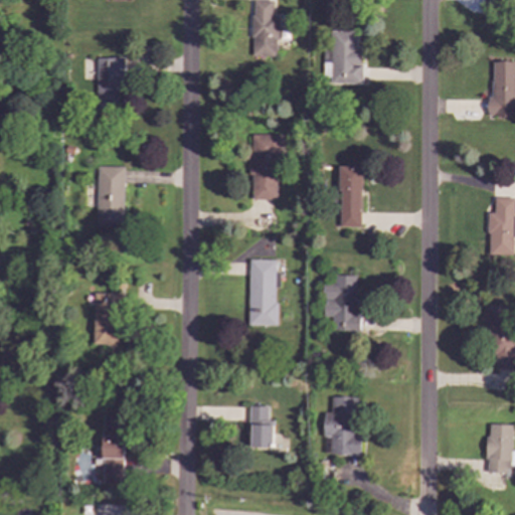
[(278,16),(273,16),(273,0),(252,0),(250,56),(277,57),(278,16)]
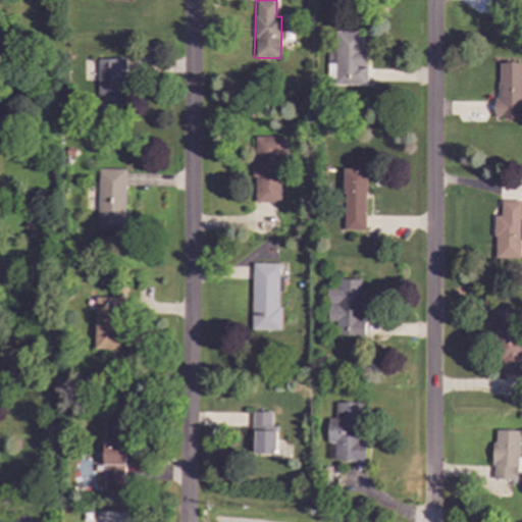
[(361,31),(335,31),(335,85),(365,85),(366,46),(360,46),(361,31)]
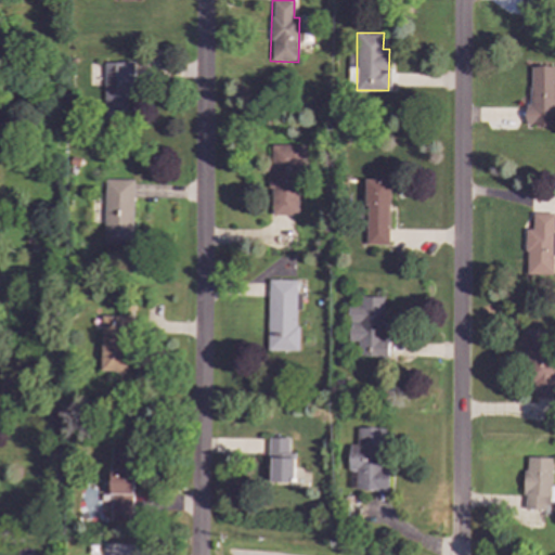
[(104,62),(103,123),(126,124),(127,87),(133,87),(133,63),(104,62)]
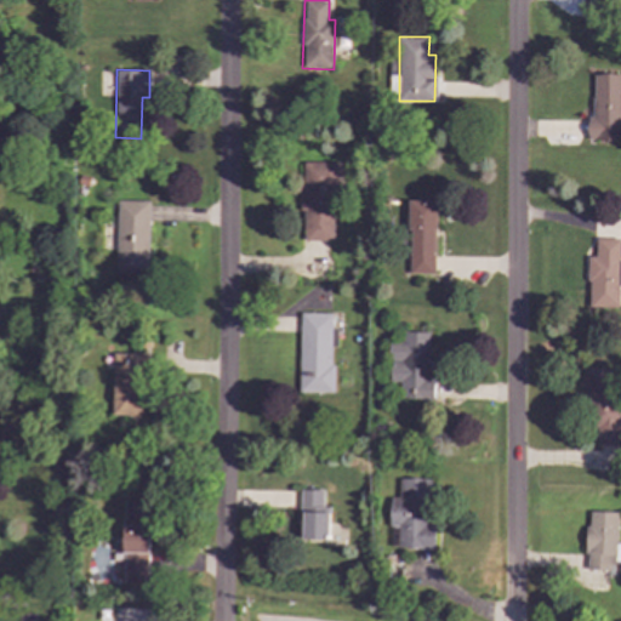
[(620,74),(594,74),(593,118),(587,117),(587,140),(620,141),(620,74)]
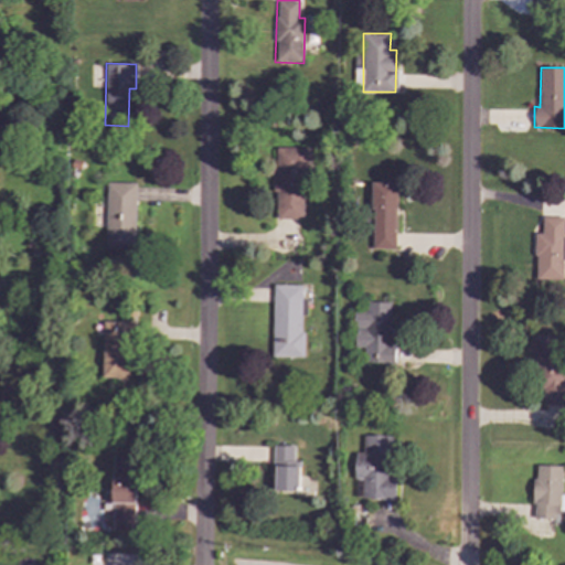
[(274,219),(302,219),(302,172),(310,172),(310,148),(275,148),(275,169),(274,169),(274,219)]
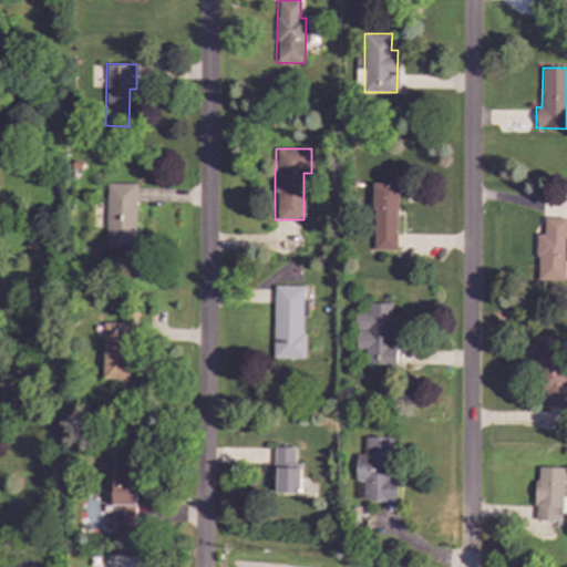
[(372,250),(397,250),(398,184),(373,183),(372,250)]
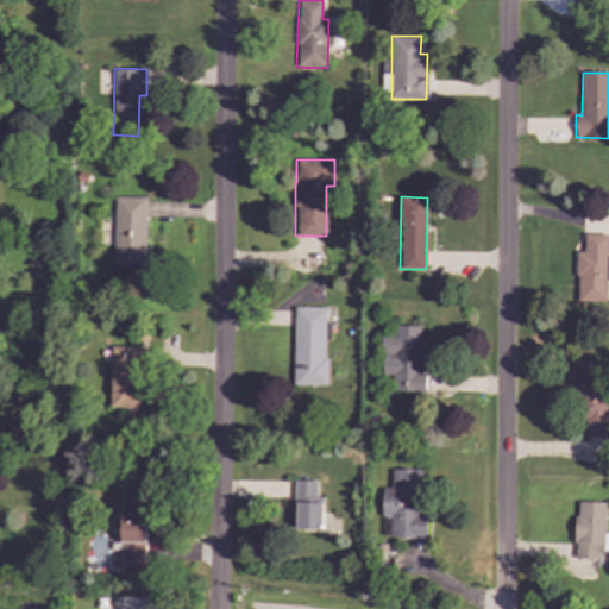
[(113,268),(144,269),(145,198),(114,198),(113,268)]
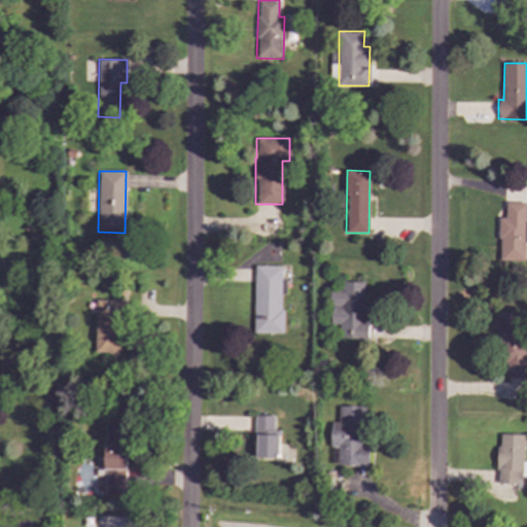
[(525,203),(505,202),(505,217),(499,217),(498,260),(524,260),(525,203)]
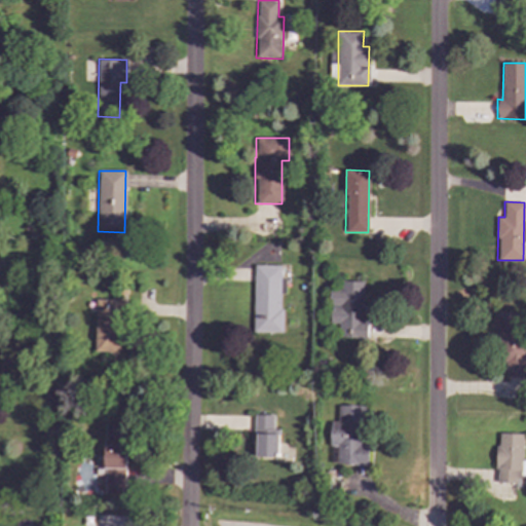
[(253,333),(280,333),(282,294),(284,294),(285,277),(280,277),(280,265),(254,265),(253,333)]
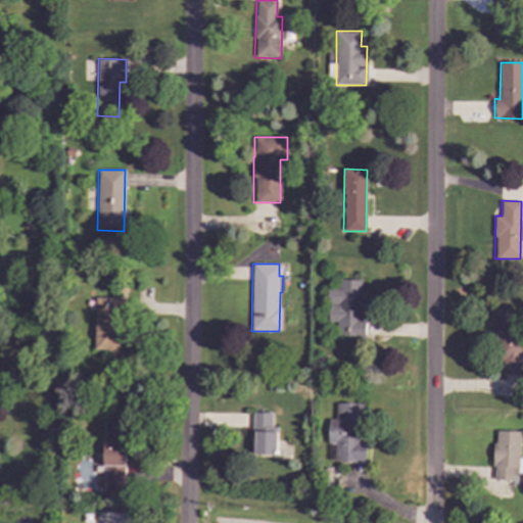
[(336,336),(366,337),(367,319),(361,319),(361,280),(338,280),(338,288),(328,287),(327,322),(337,322),(336,336)]
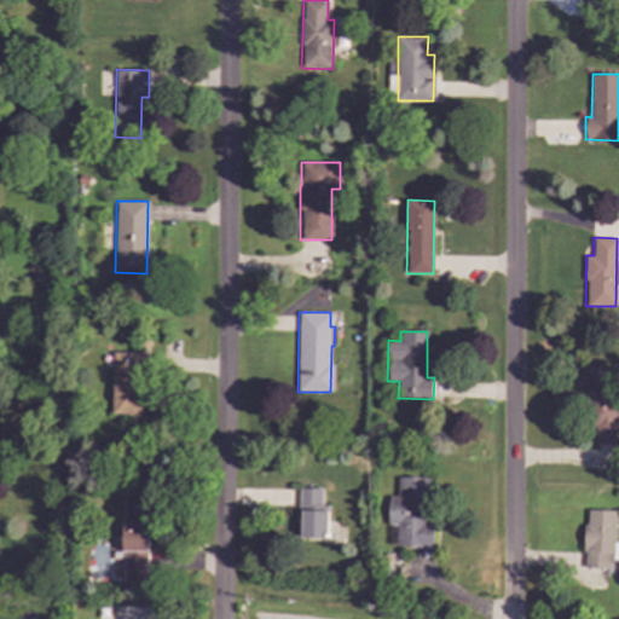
[(142,353),(111,353),(111,416),(145,416),(145,395),(142,395),(142,353)]
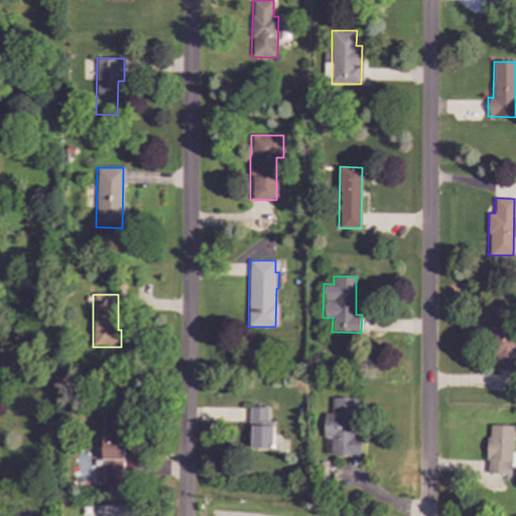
[(489,370),(513,370),(514,307),(491,307),(489,370)]
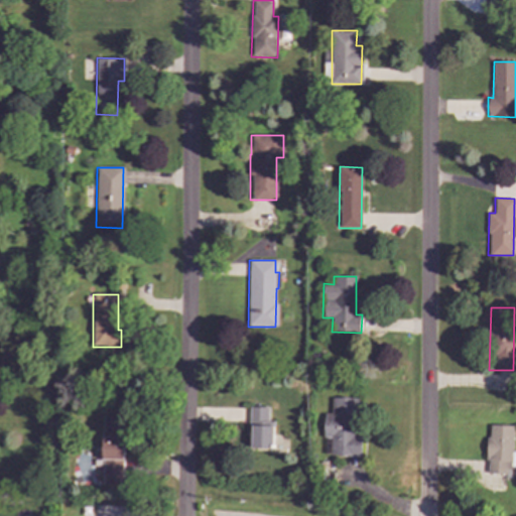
[(361,457),(361,436),(355,435),(355,398),(332,398),(331,414),(324,414),(323,437),(331,437),(331,456),(361,457)]
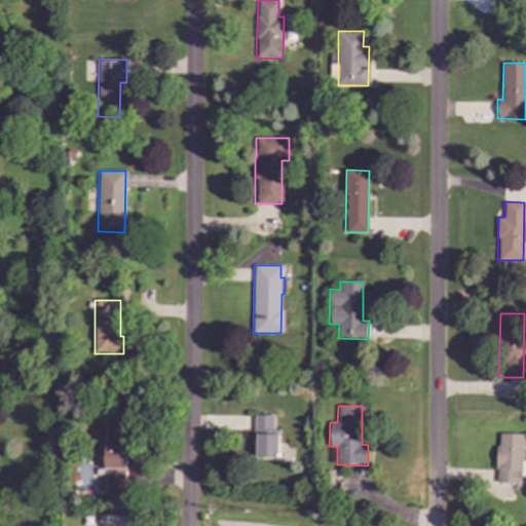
[(278,429),(273,429),(273,415),(254,415),(253,457),(277,457),(278,429)]
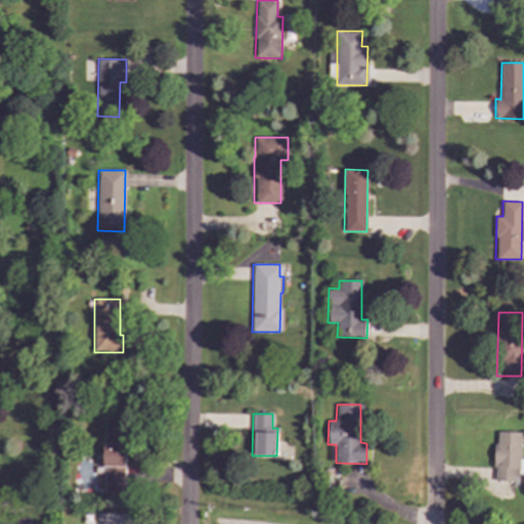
[(103,491),(124,491),(125,423),(104,423),(103,491)]
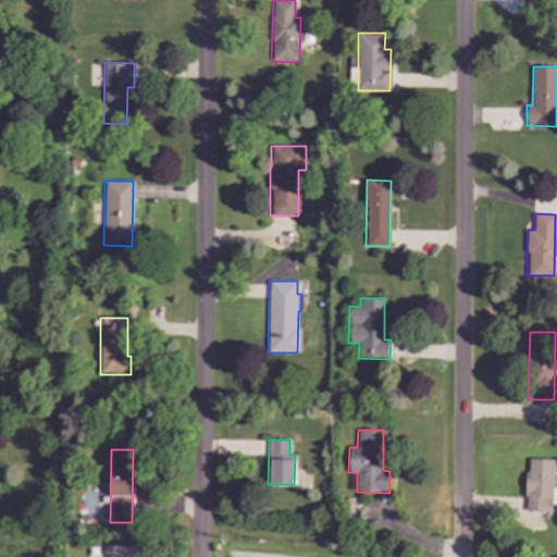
[(556,489),(552,489),(553,459),(527,459),(524,511),(551,512),(551,504),(556,504),(556,489)]
